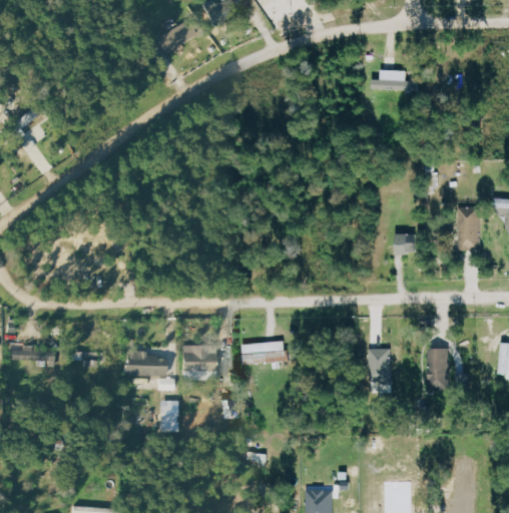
[(228,0),(225,0),(215,2),(214,0),(213,0),(202,3),(207,24),(233,18),(228,0)]
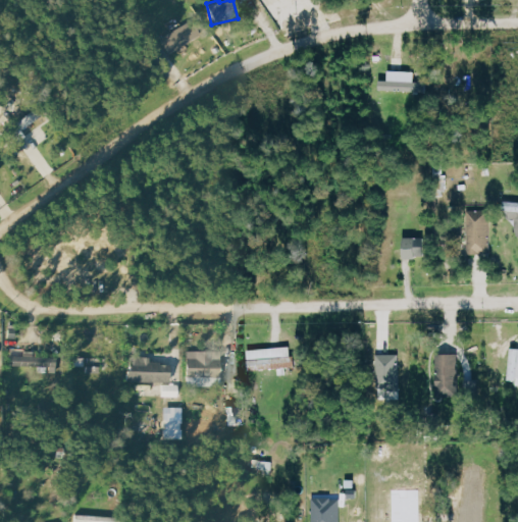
[(198,39),(191,22),(157,36),(164,52),(198,39)]
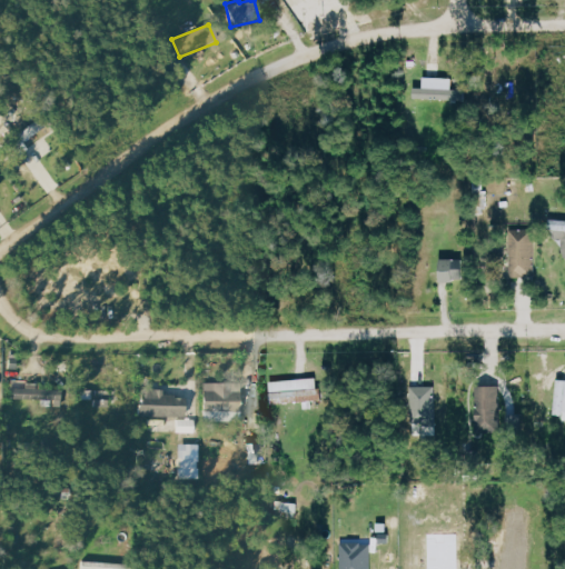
[(412,88),(410,98),(452,99),(452,78),(420,77),(420,88),(412,88)]
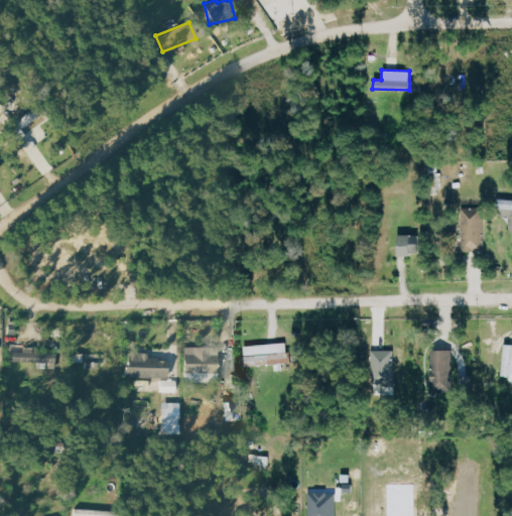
[(51,169),(34,144),(42,138),(30,121),(38,115),(33,108),(6,127),(40,176),(51,169)]
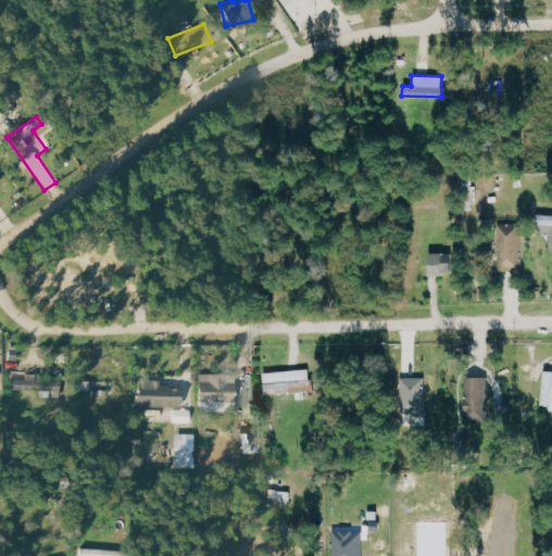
[(551,215),(536,215),(535,235),(547,235),(546,251),(551,250),(551,215)]
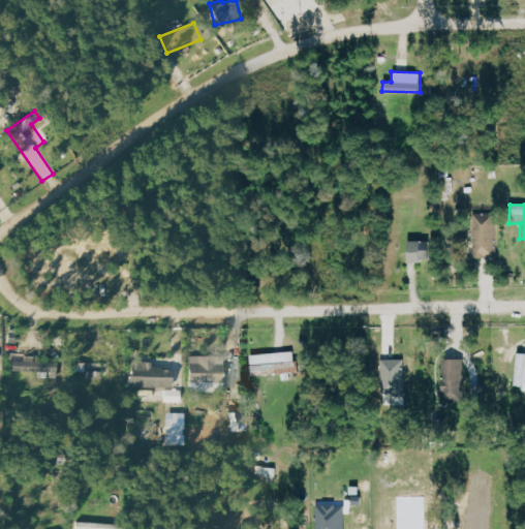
[(470,213),(471,257),(494,257),(493,213),(470,213)]
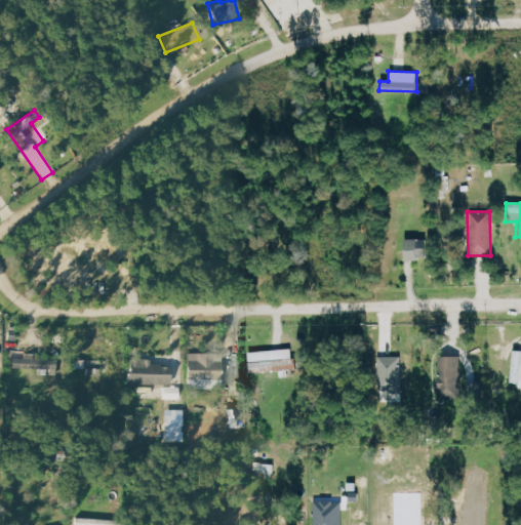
[(404,259),(424,259),(424,238),(403,239),(404,259)]
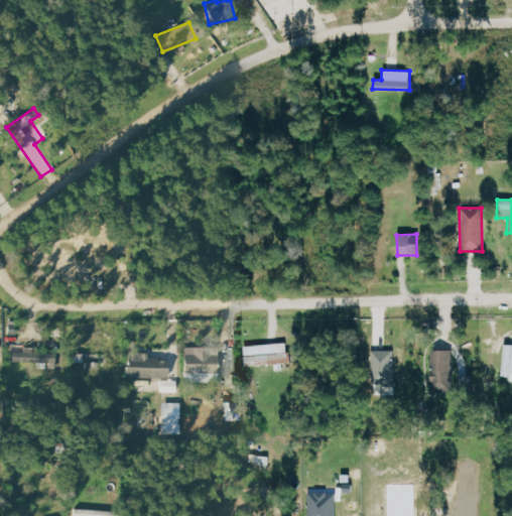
[(285,364),(284,344),(242,345),(243,365),(285,364)]
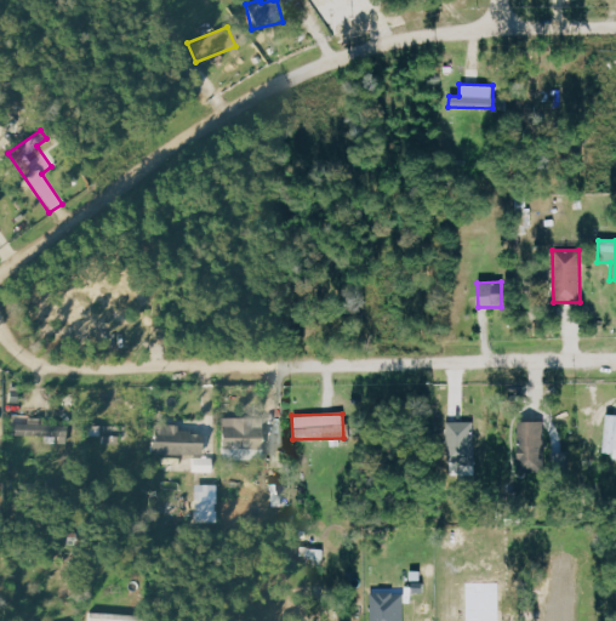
[(615,459),(615,414),(604,415),(603,454),(610,454),(610,459),(615,459)]
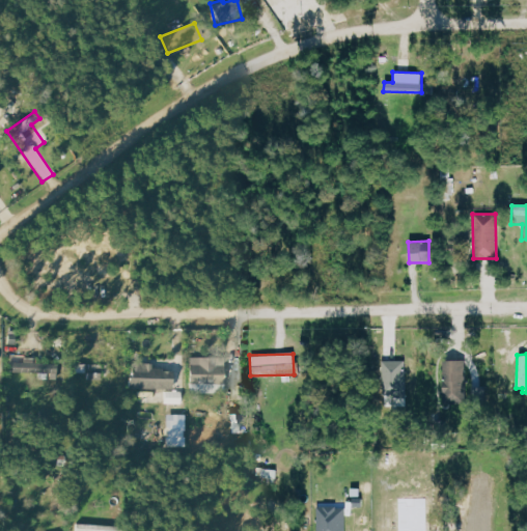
[(222,393),(222,357),(188,358),(188,394),(222,393)]
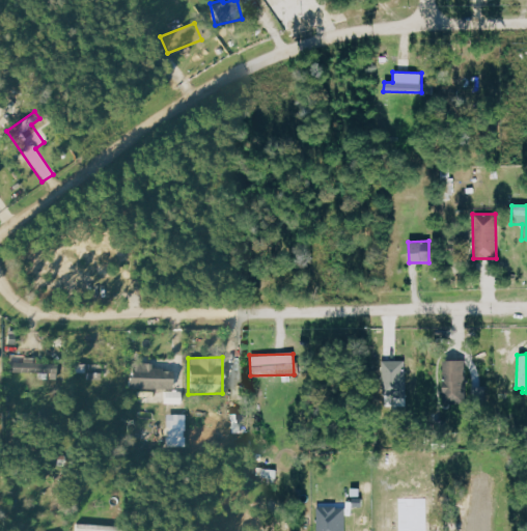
[(55,361),(7,360),(7,372),(35,373),(35,378),(55,379),(55,361)]
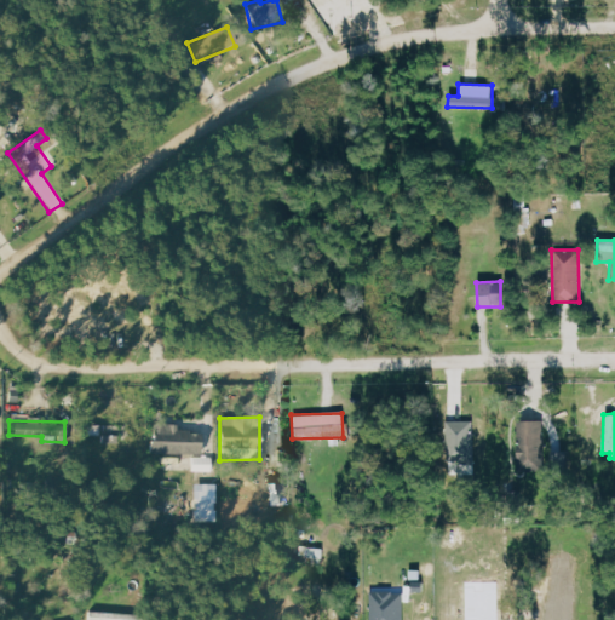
[(470,420),(443,422),(443,463),(470,463),(470,420)]
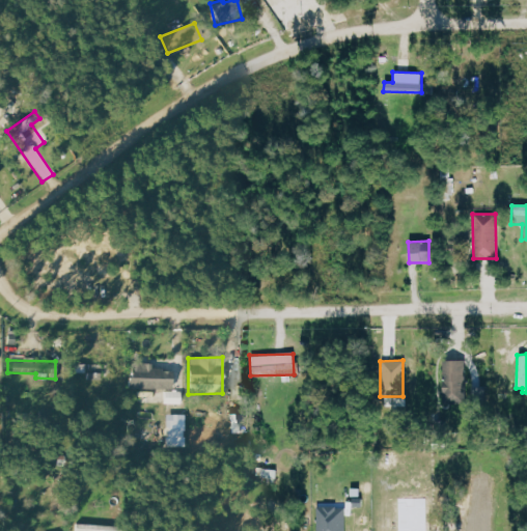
[(467,360),(441,360),(442,403),(468,403),(467,360)]
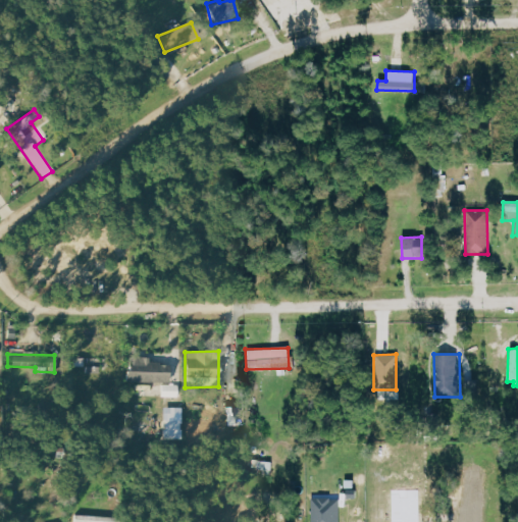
[(168,364),(148,364),(148,357),(126,357),(125,381),(167,382),(168,364)]
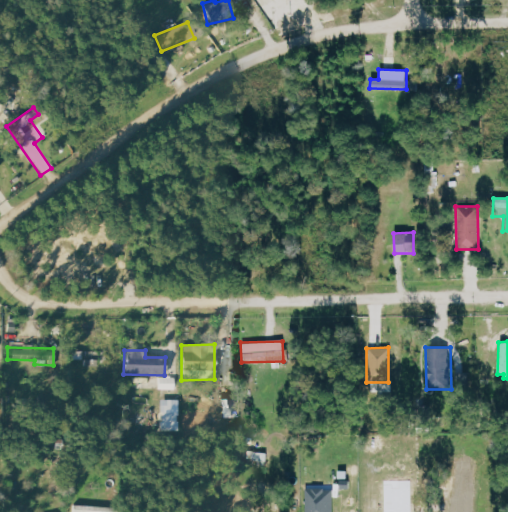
[(158,432),(176,431),(176,412),(158,412),(158,432)]
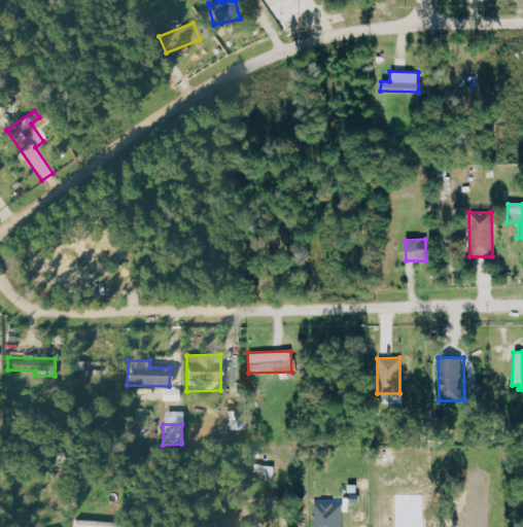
[(312,502),(312,526),(340,526),(340,502),(312,502)]
